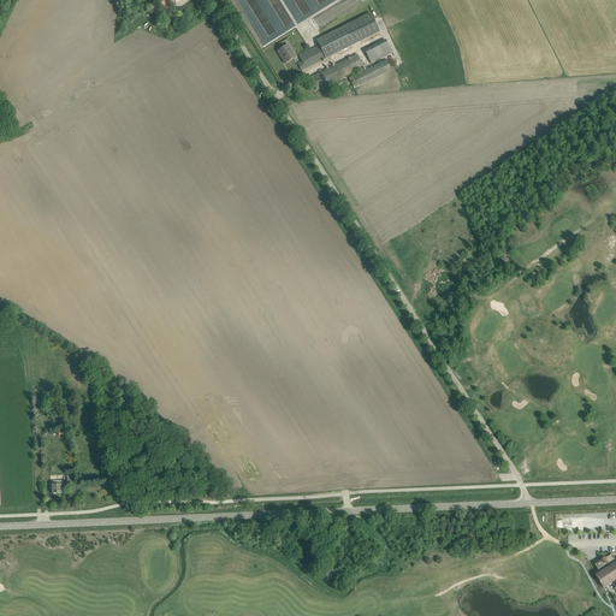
[(298,64),(302,71),(380,33),(371,13),(317,41),(319,46),(300,55),(302,61),(298,64)]
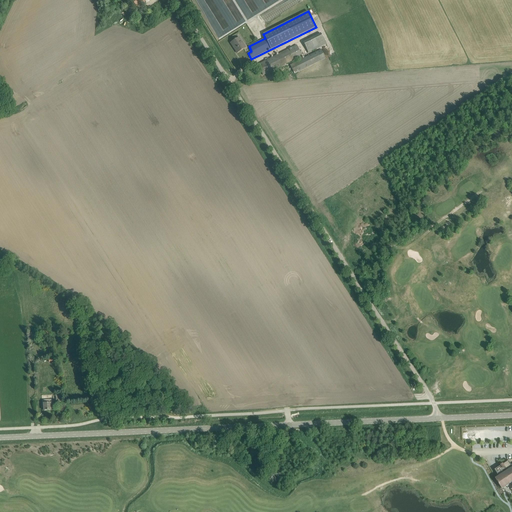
[(307,52),(318,47),(325,43),(320,33),(302,42),(307,52)]
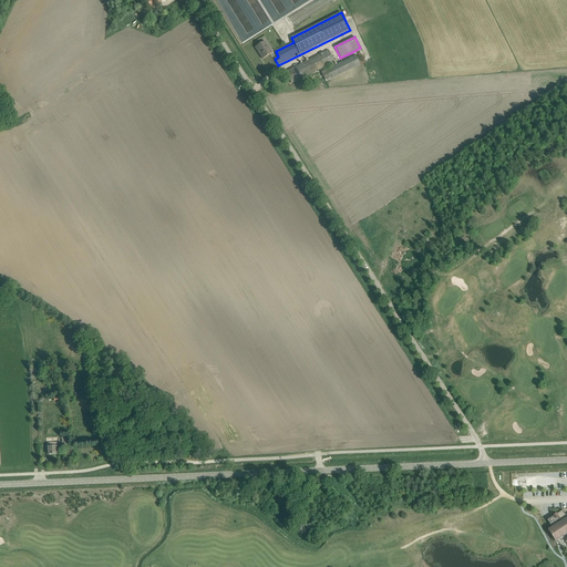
[(271,53),(265,42),(257,47),(259,51),(261,53),(260,54),(263,59),(271,53)]
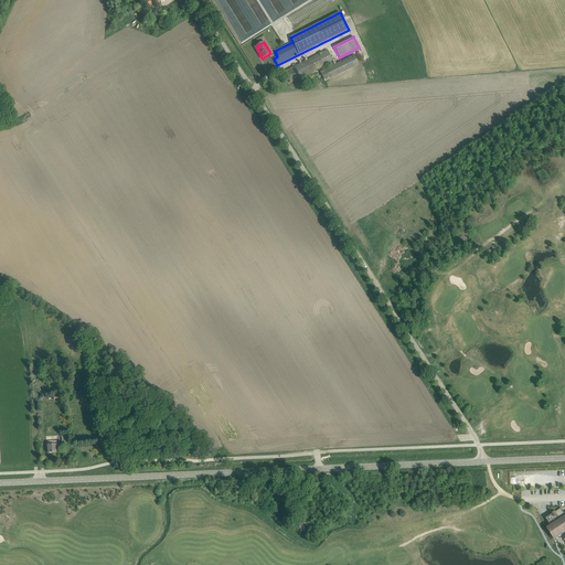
[(290,83),(332,61),(327,50),(285,71),(290,83)]
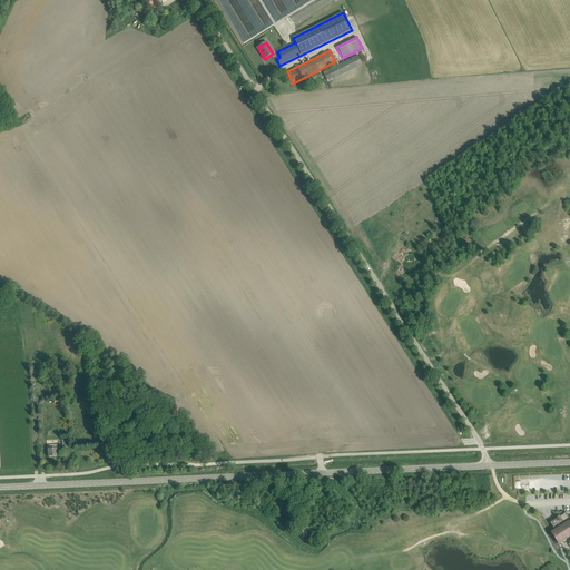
[(327,81),(357,67),(363,65),(359,55),(323,72),(327,81)]
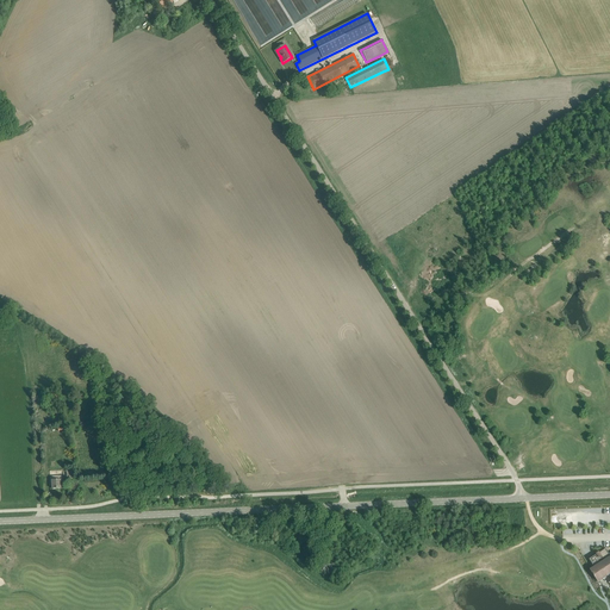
[(49,405),(61,403),(58,391),(47,394),(49,405)]
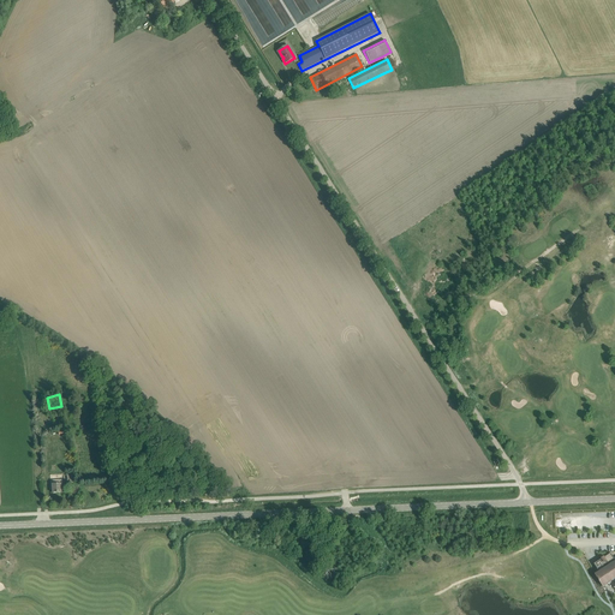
[(61,493),(61,490),(61,484),(63,484),(63,475),(52,476),(53,484),(51,485),(51,489),(53,489),(53,494),(61,493)]
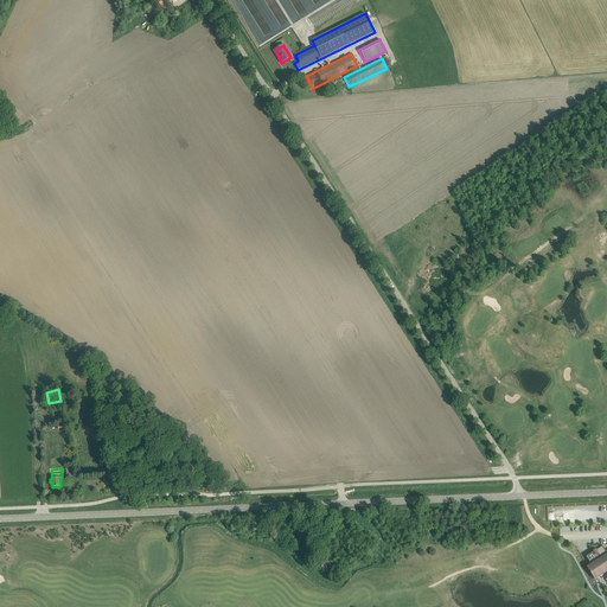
[(587,557),(592,564),(587,567),(595,580),(606,573),(606,551),(604,547),(587,557)]
